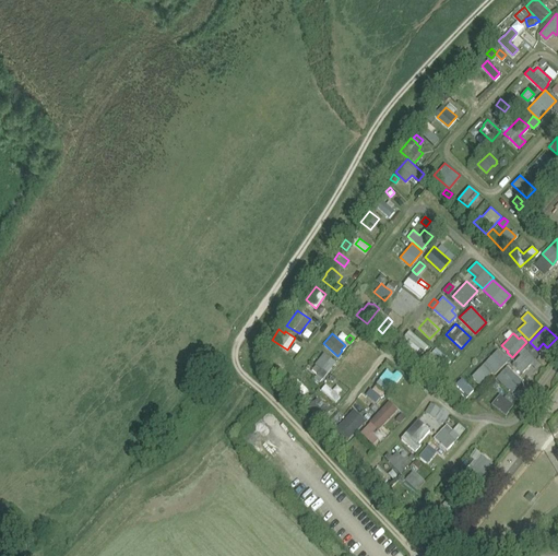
[(529,342),(524,345),(530,351),(533,346),(529,342)]
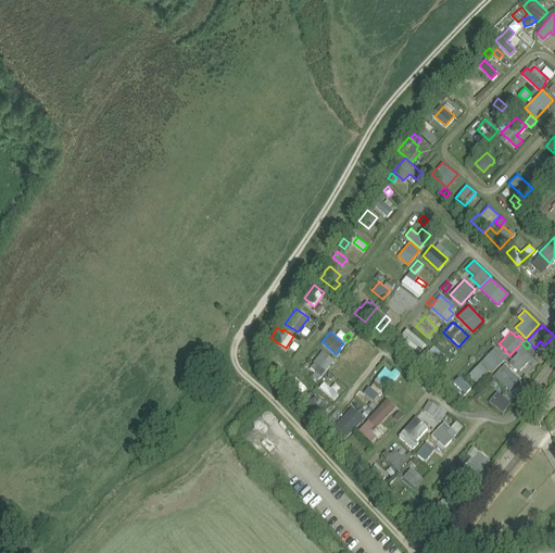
[(432,344),(428,349),(443,363),(446,359),(432,344)]
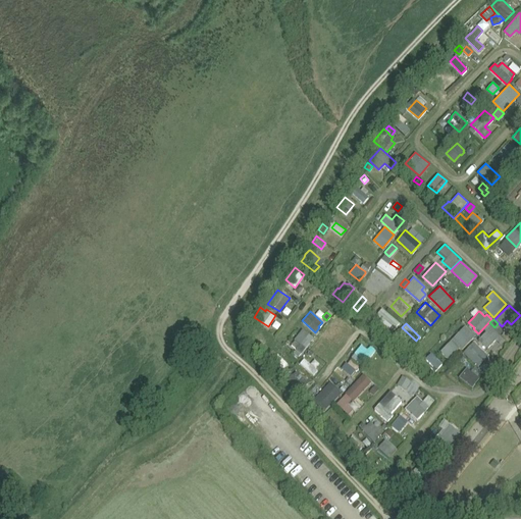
[(464,324),(439,350),(448,358),(459,347),(461,349),(475,334),(464,324)]
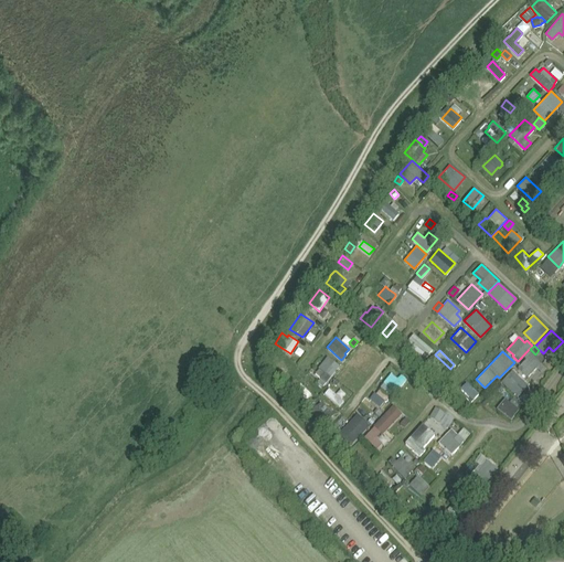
[(527,377),(535,367),(541,362),(531,352),(525,358),(517,367),(527,377)]
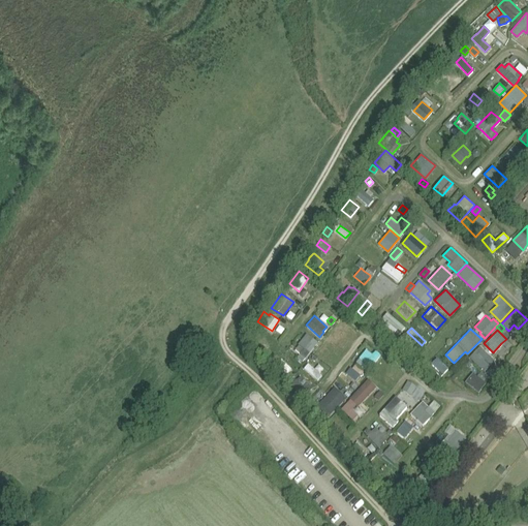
[(303,347),(299,351),(299,352),(305,357),(317,341),(306,332),(298,343),(299,343),(303,347)]
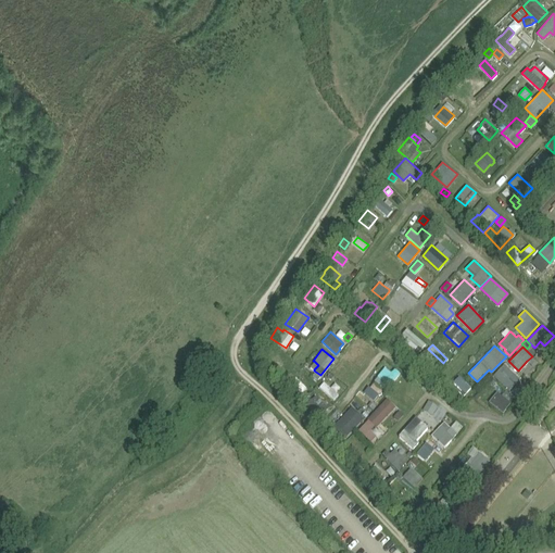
[(493,375),(508,390),(519,378),(504,363),(493,375)]
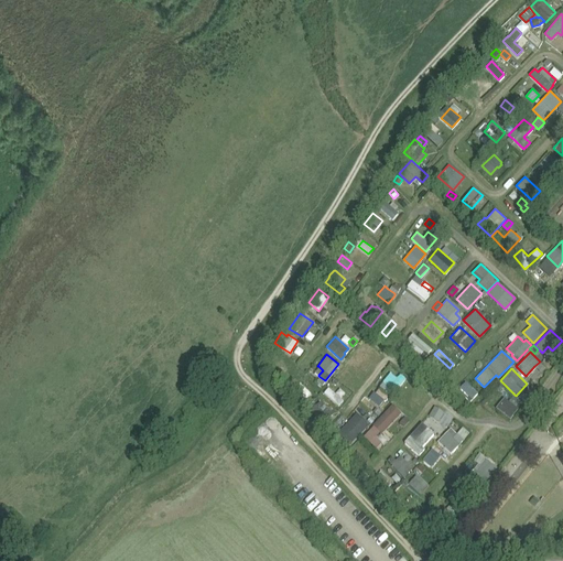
[(379,385),(390,395),(402,380),(391,370),(379,385)]
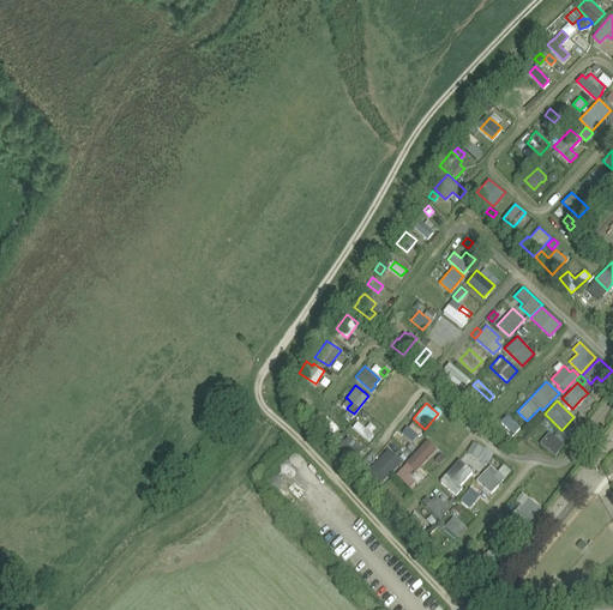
[(499,421),(512,434),(521,426),(506,412),(499,421)]
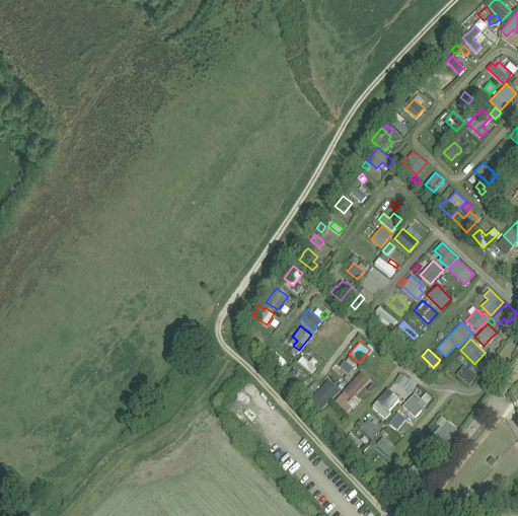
[(271,353),(269,355),(267,358),(278,368),(286,360),(276,351),(273,355),(271,353)]
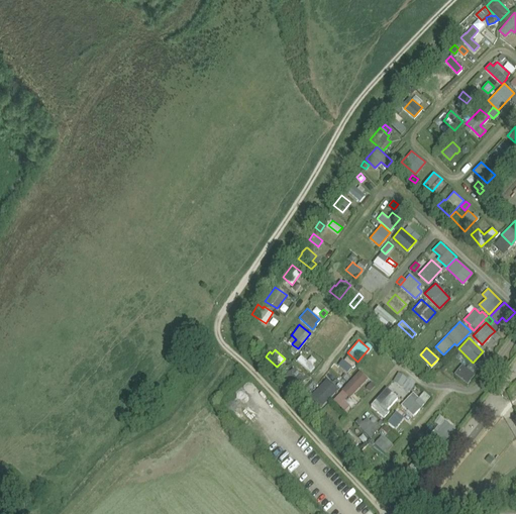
[(310,371),(315,365),(301,354),(296,361),(310,371)]
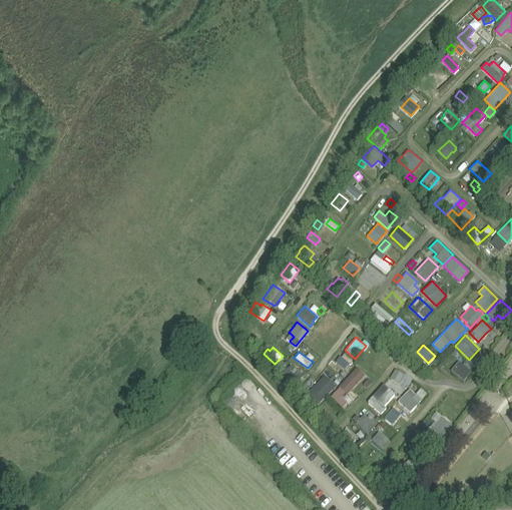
[(335,361),(345,368),(352,359),(344,352),(341,356),(340,355),(335,361)]
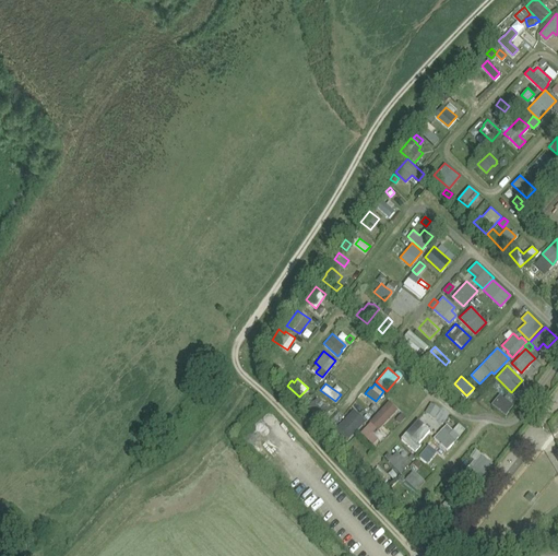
[(498,401),(495,398),(490,403),(505,414),(513,403),(502,395),(498,401)]
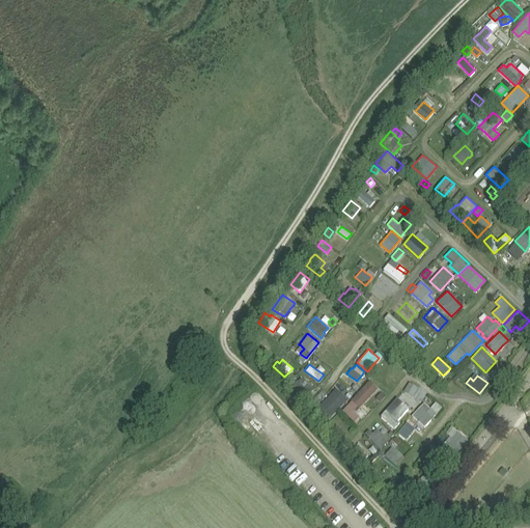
[(291,386),(296,381),(291,377),(286,382),(291,386)]
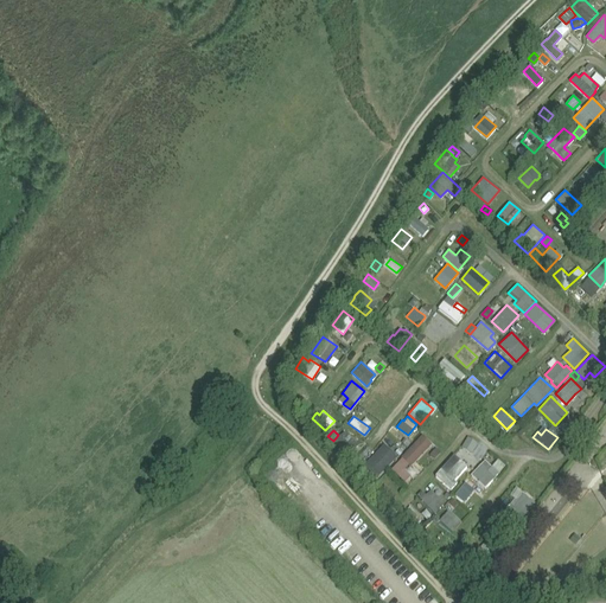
[(345,430),(340,434),(339,434),(338,435),(333,441),(350,456),(356,450),(353,448),(358,443),(345,430)]
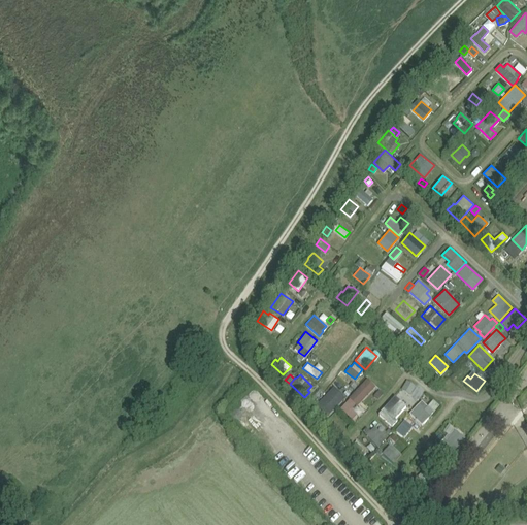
[(350,397),(355,403),(356,404),(374,385),(367,378),(349,397),(350,397)]
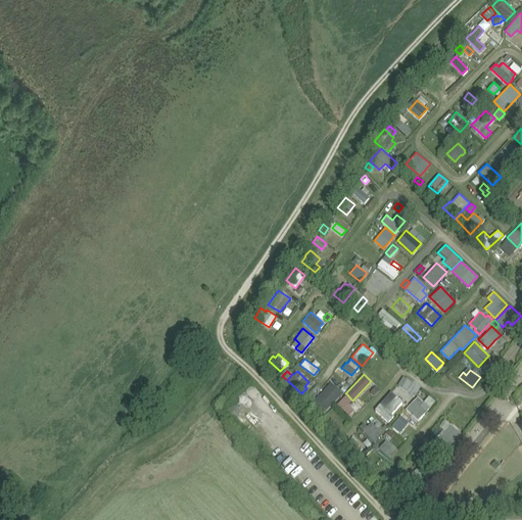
[(411,380),(402,375),(397,384),(406,389),(411,380)]
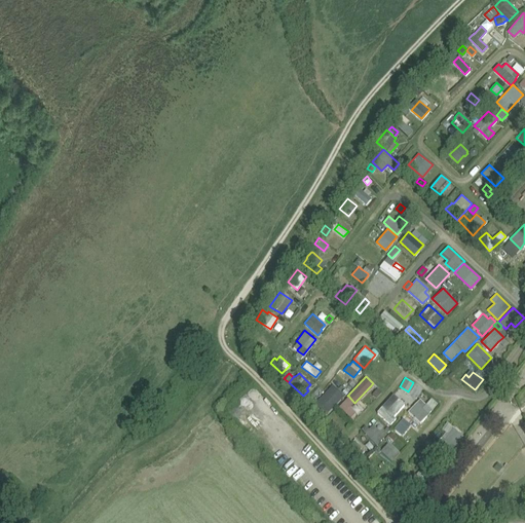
[(321,419),(343,395),(333,384),(309,408),(321,419)]
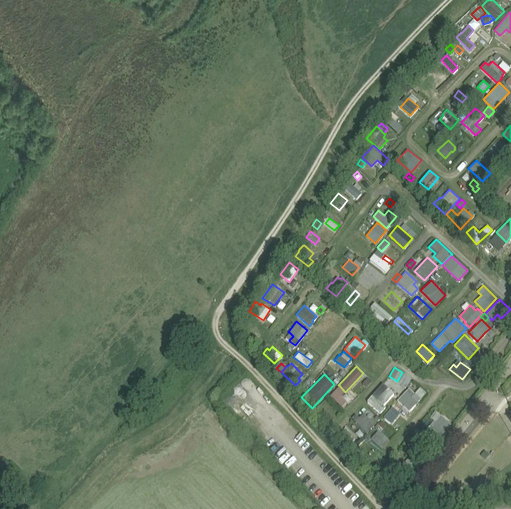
[(367,376),(362,382),(365,385),(371,379),(367,376)]
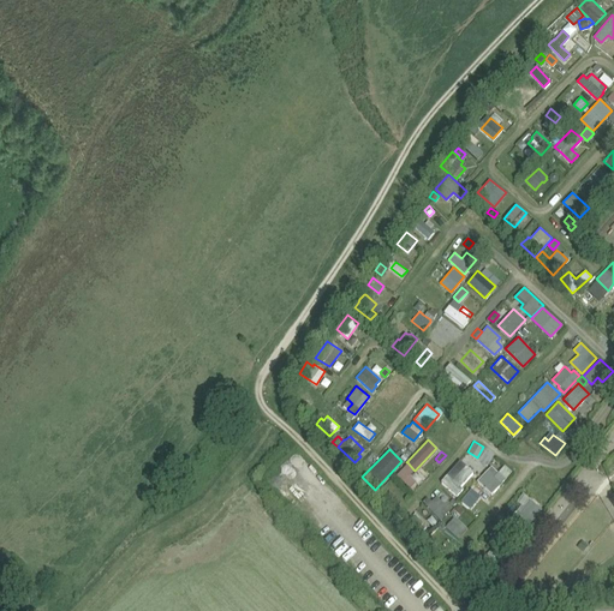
[(460,459),(441,480),(457,495),(463,487),(459,485),(472,471),(460,459)]
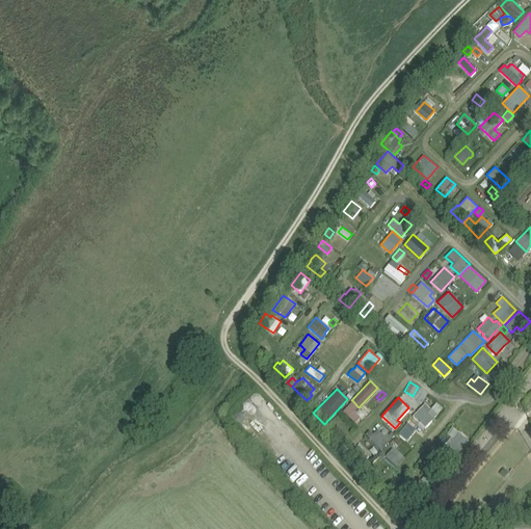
[(353,411),(357,406),(352,400),(342,411),(353,421),(359,416),(353,411)]
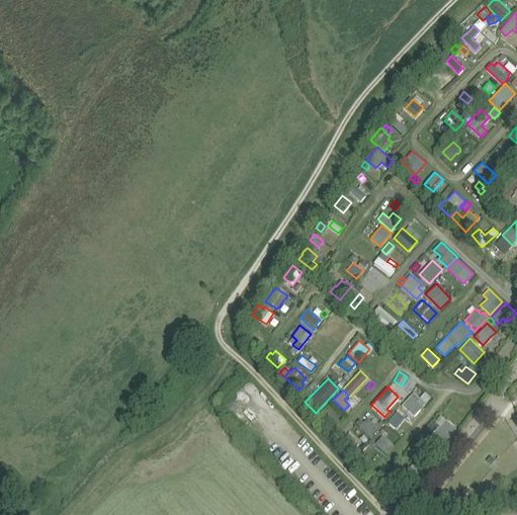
[(414,415),(425,403),(419,397),(413,392),(402,404),(414,415)]
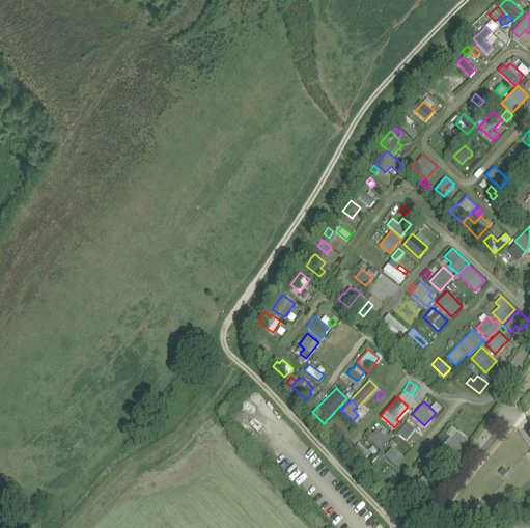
[(310,403),(305,407),(310,411),(314,407),(310,403)]
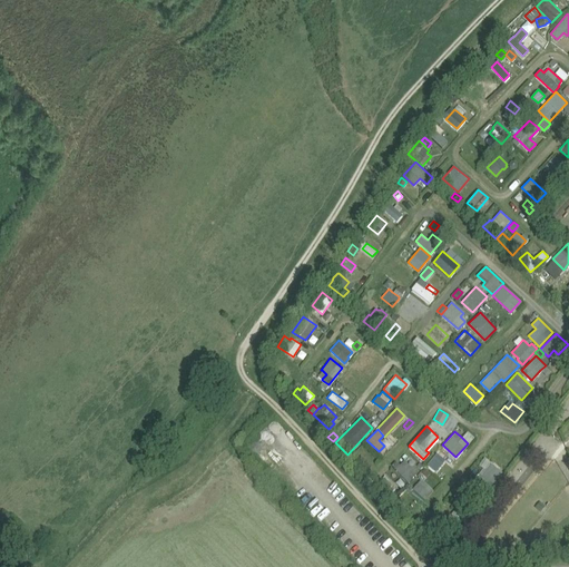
[(427,463),(435,470),(444,459),(435,452),(427,463)]
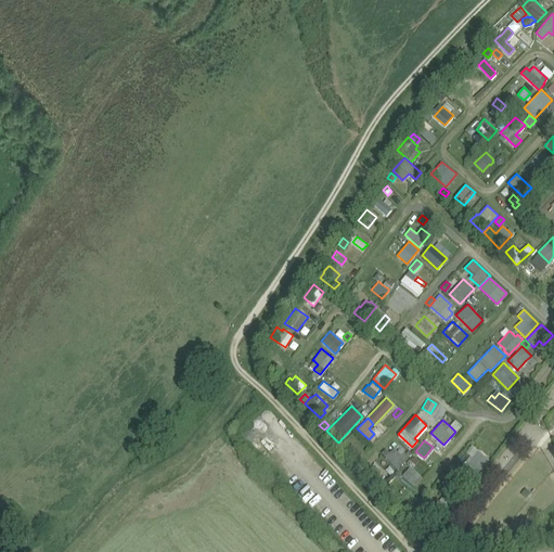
[(401,465),(401,464),(398,461),(402,457),(394,447),(384,456),(397,470),(401,465)]
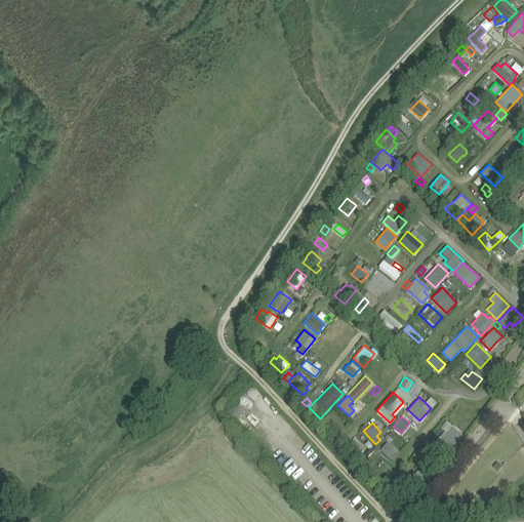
[(452,426),(443,438),(440,441),(450,449),(462,434),(452,426)]
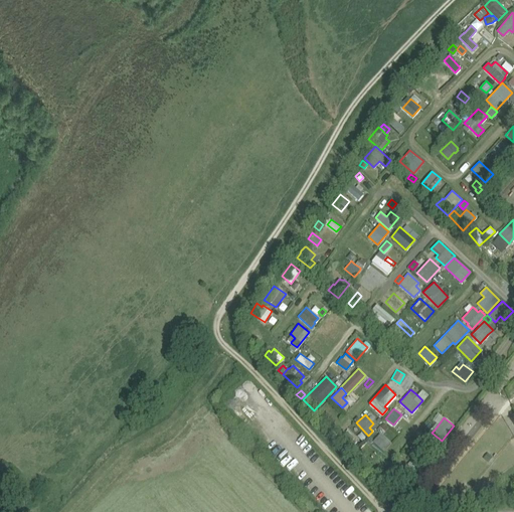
[(336,437),(343,430),(340,427),(333,434),(336,437)]
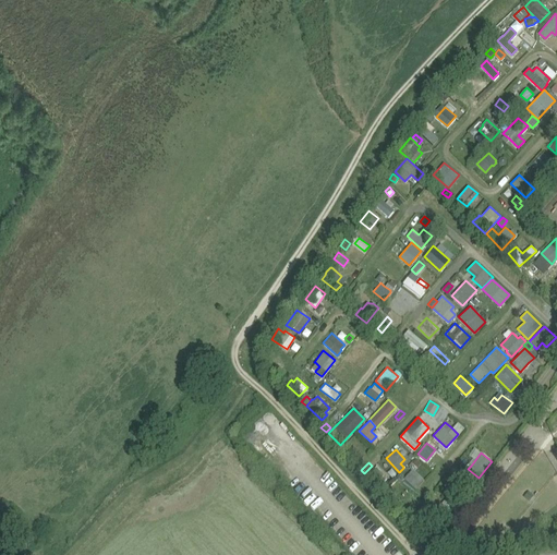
[(403,477),(415,487),(423,479),(412,468),(403,477)]
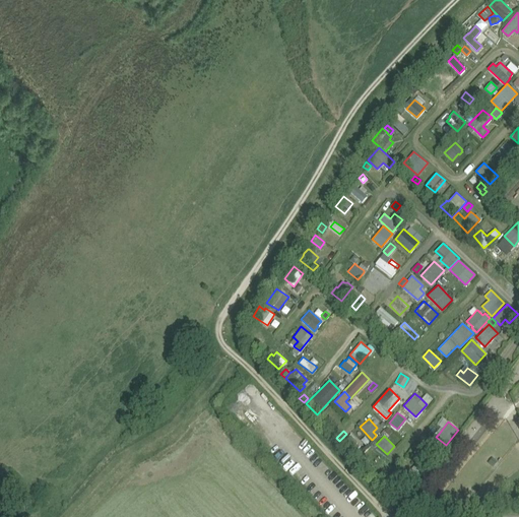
[(433,446),(438,451),(443,445),(438,441),(433,446)]
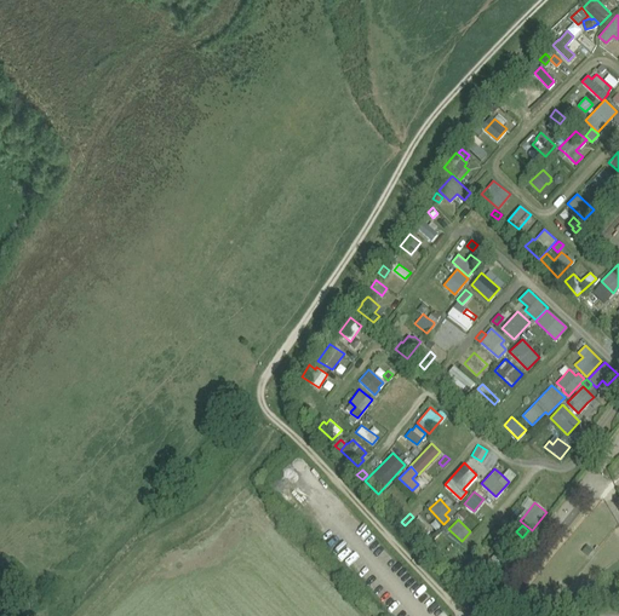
[(441,546),(435,540),(429,546),(435,552),(441,546)]
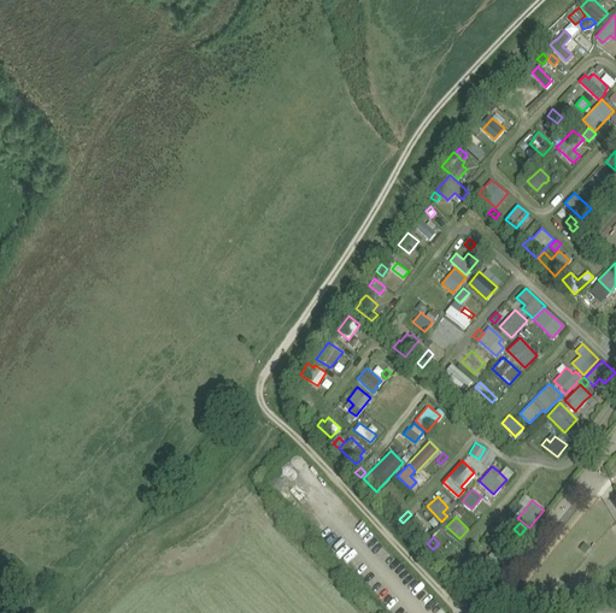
[(590,546),(584,541),(579,547),(585,552),(590,546)]
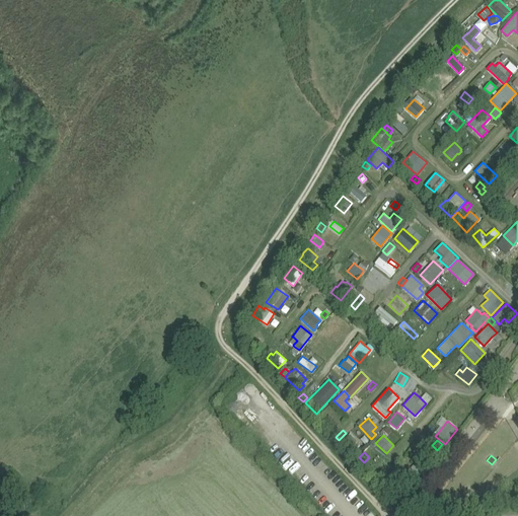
[(420,456),(411,466),(419,474),(428,464),(428,463),(420,456)]
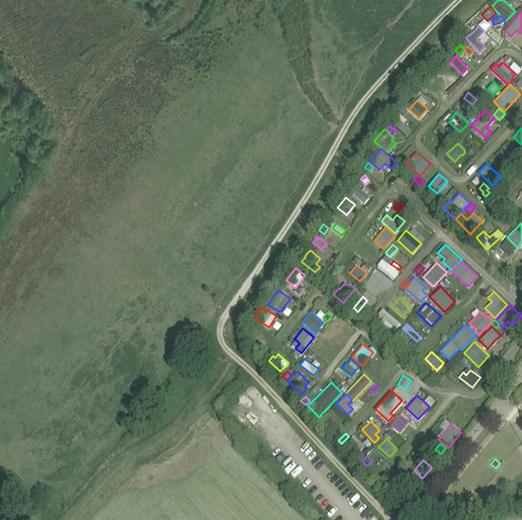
[(404,481),(409,485),(412,480),(408,476),(404,481)]
